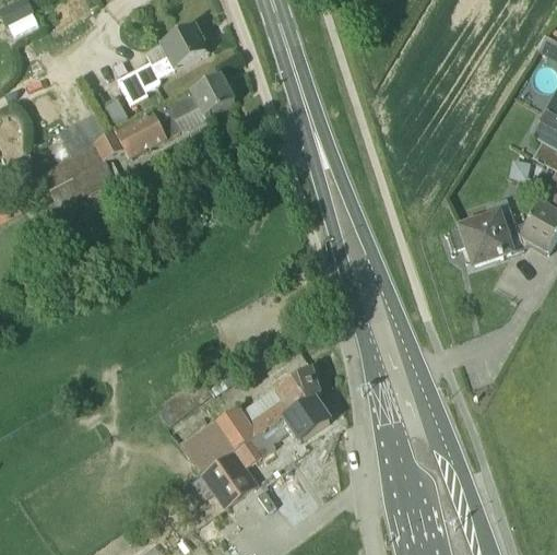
[(11,4),(18,19),(32,11),(26,0),(19,0),(11,4)]
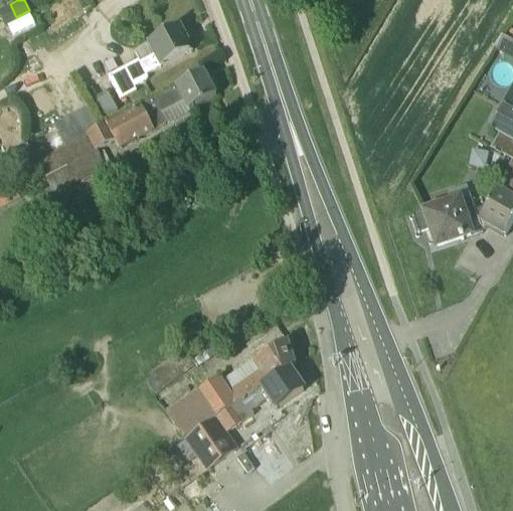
[(155,48),(140,56),(138,53),(107,71),(120,95),(136,86),(134,83),(147,76),(148,71),(147,69),(162,61),(163,63),(191,48),(177,24),(150,39),(155,48)]
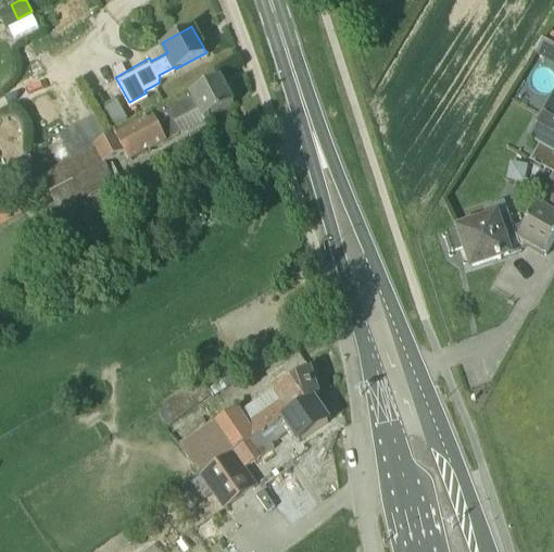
[(553,32),(549,28),(543,39),(553,45),(553,32)]
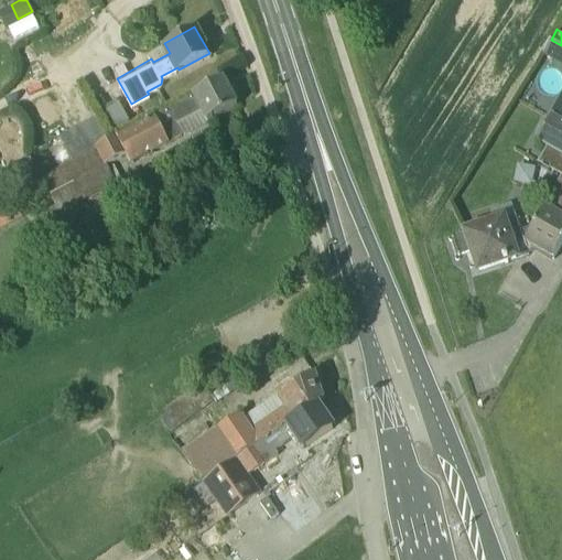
[(198,109),(204,120),(235,104),(222,76),(202,87),(117,132),(128,151),(131,159),(183,131),(177,120),(198,109)]
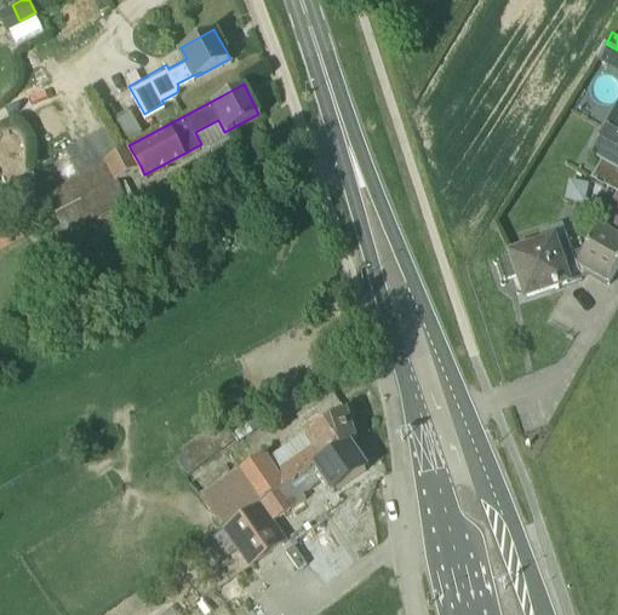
[(109,102),(103,105),(109,116),(115,114),(109,102)]
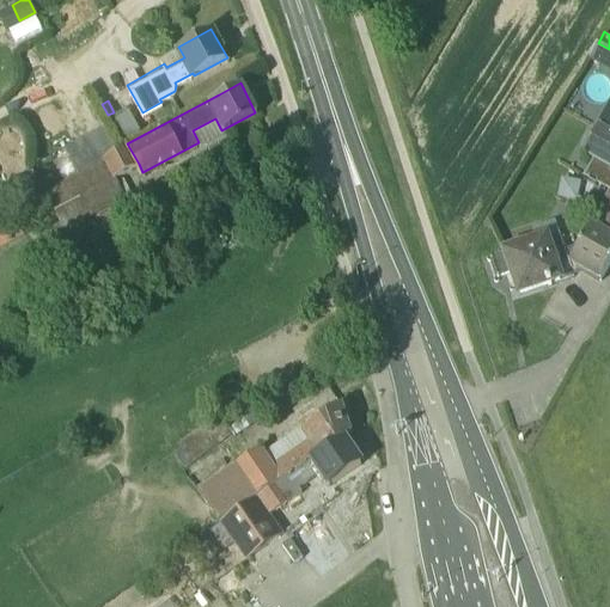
[(62,145),(77,171),(115,149),(102,124),(62,145)]
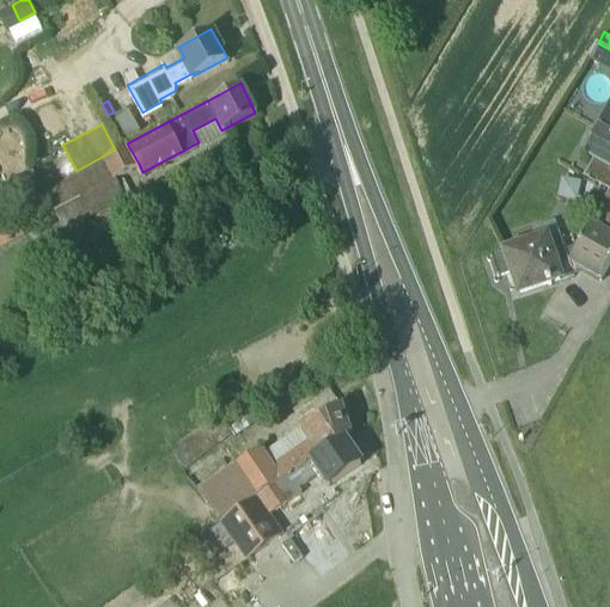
[(609,258),(609,130),(599,124),(584,149),(609,165),(609,183),(590,221),(568,259),(599,277),(609,258)]
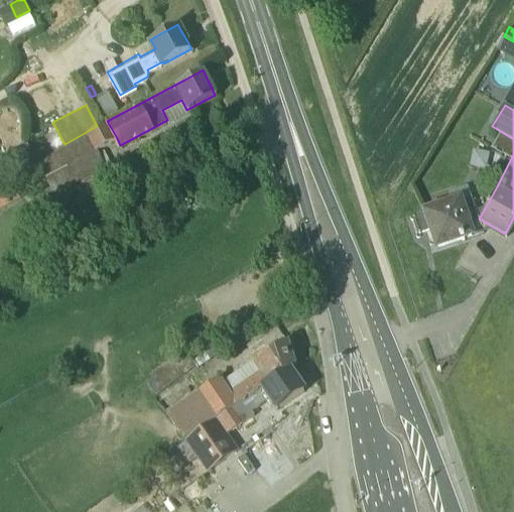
[(105,165),(96,148),(117,138),(107,121),(97,126),(65,144),(36,160),(52,193),(105,165)]
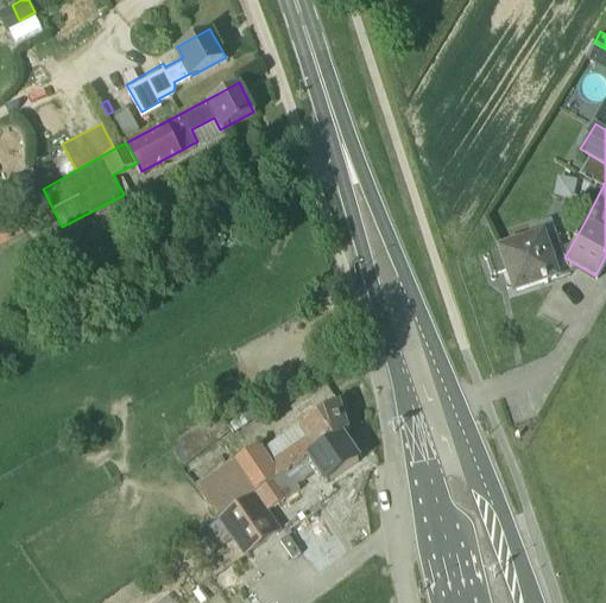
[(7,176),(11,182),(21,177),(19,171),(7,176)]
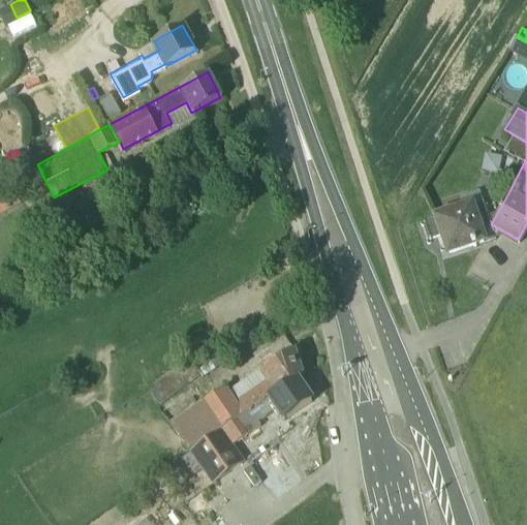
[(9,158),(14,171),(29,163),(23,152),(9,158)]
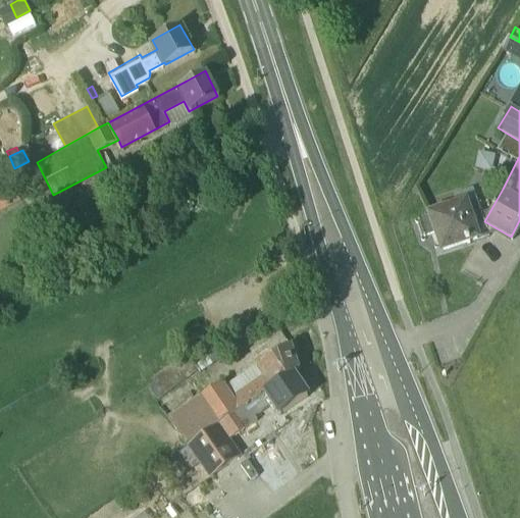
[(0,209),(19,200),(9,179),(0,184),(0,209)]
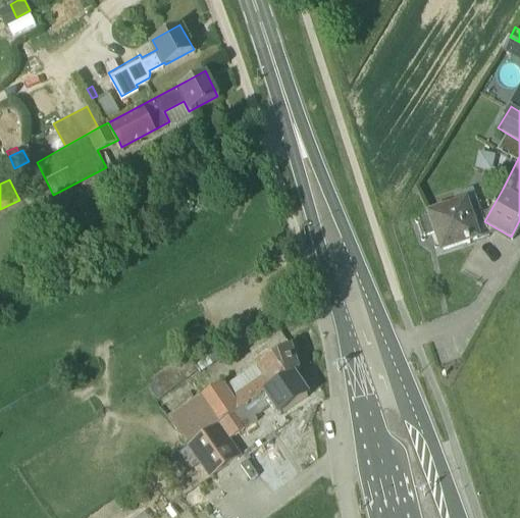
[(476,199),(461,203),(418,218),(423,232),(435,229),(442,247),(475,236),(473,230),(485,227),(476,199)]
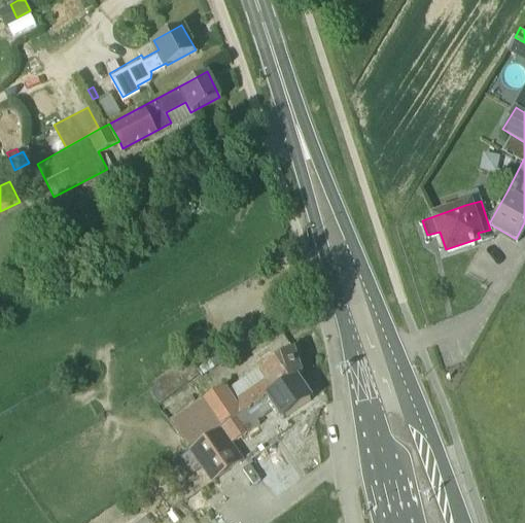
[(156,402),(200,372),(202,374),(223,359),(211,342),(189,356),(146,386),(156,402)]
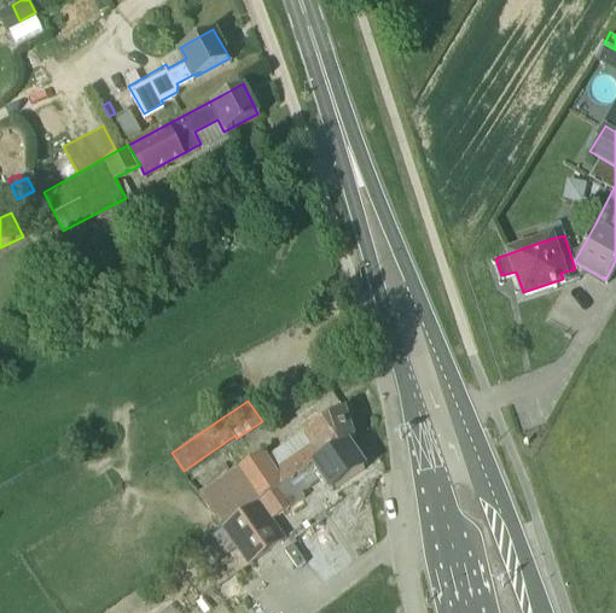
[(343,408),(302,436),(307,443),(274,466),(261,449),(199,494),(221,525),(261,497),(344,441),(353,436),(343,408)]
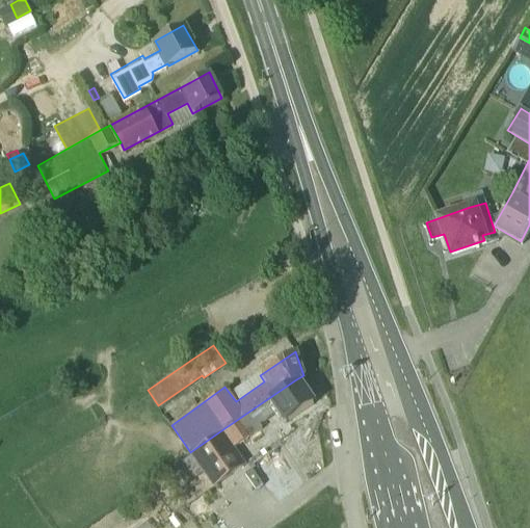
[(213,485),(244,466),(232,446),(235,444),(261,425),(259,422),(274,411),(282,422),(312,401),(301,386),(296,379),(224,428),(190,452),(213,485)]
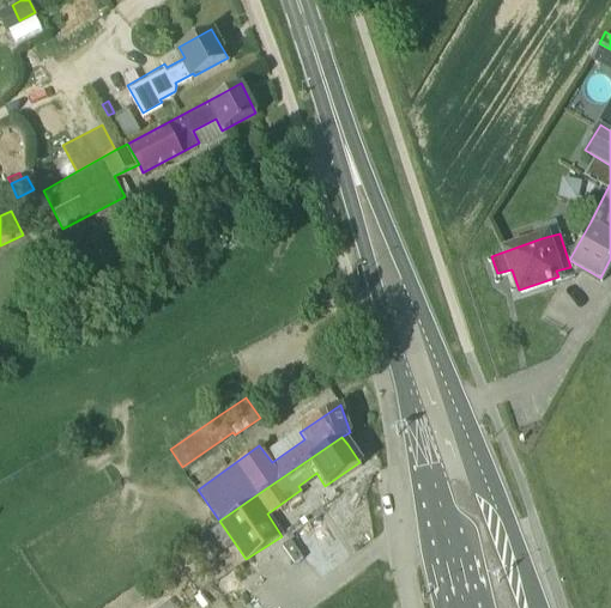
[(283,529),(288,535),(307,520),(308,522),(320,514),(314,505),(283,529)]
